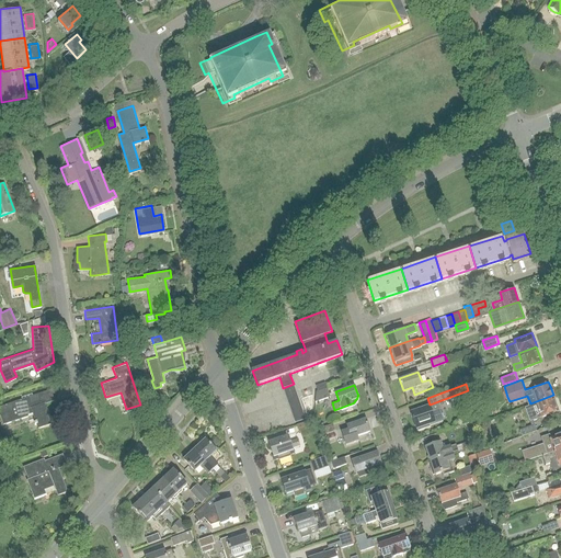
[(330,395),(327,386),(319,389),(316,390),(316,400),(330,395)]
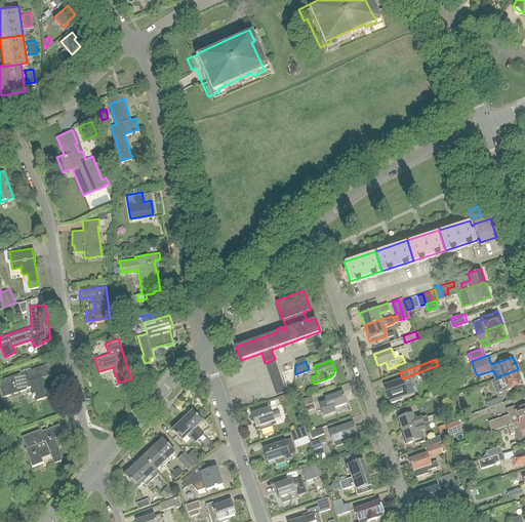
[(47,363),(0,378),(0,388),(2,395),(31,386),(35,399),(47,395),(41,376),(50,373),(47,363)]
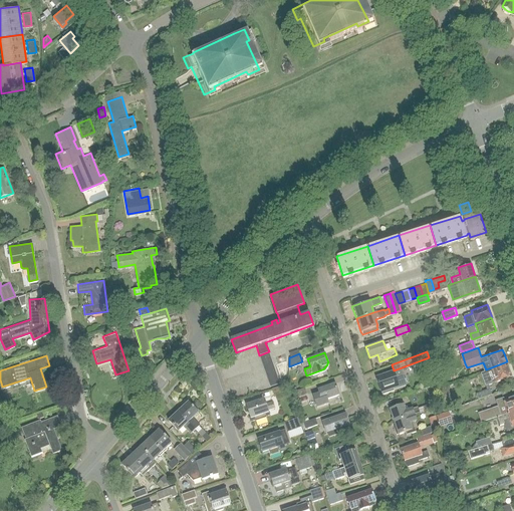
[(488,384),(512,374),(507,361),(486,369),(480,371),(486,389),(477,392),(479,398),(492,394),(488,384)]
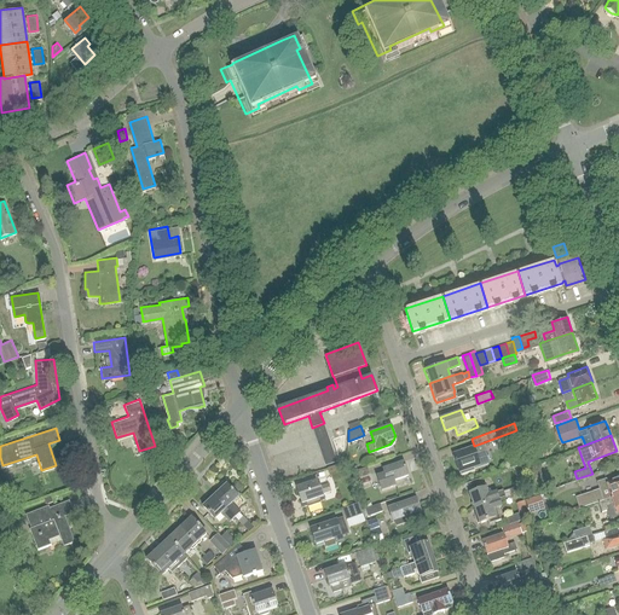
[(489,460),(486,454),(476,457),(473,446),(452,453),(457,466),(458,466),(461,473),(474,468),(474,465),(489,460)]
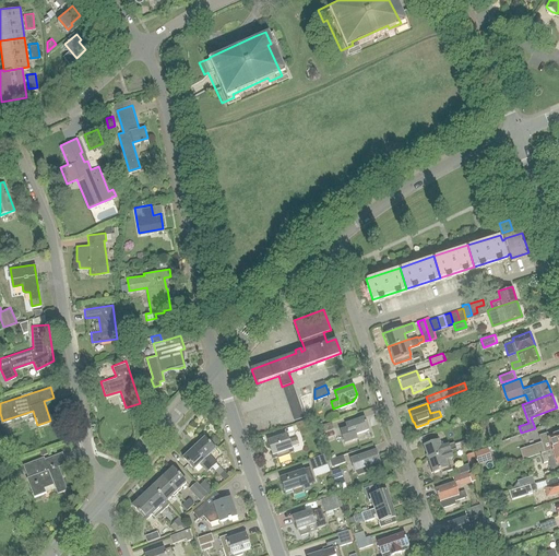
[(312,416),(296,423),(298,429),(314,424),(312,416)]
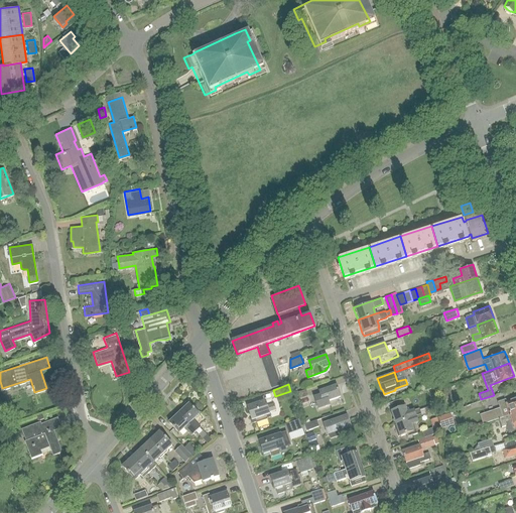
[(318,390),(319,393),(313,395),(317,407),(330,403),(329,399),(340,395),(337,384),(318,390)]
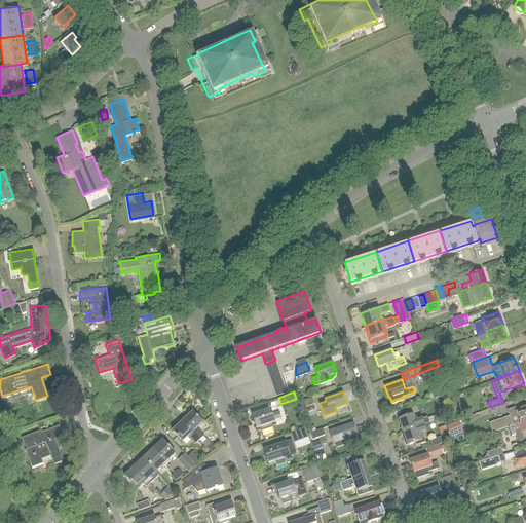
[(301,406),(314,402),(312,396),(299,400),(301,406)]
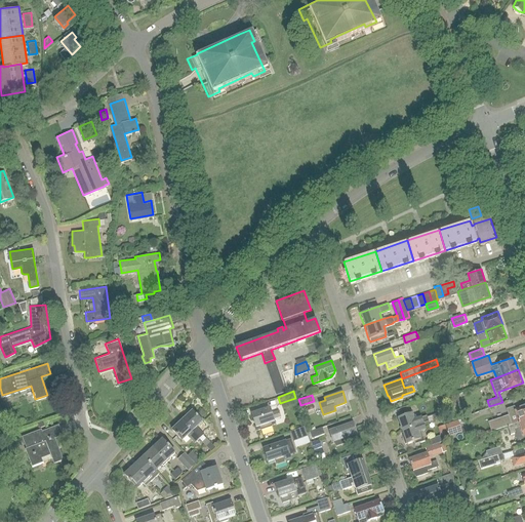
[(459,396),(451,398),(453,405),(461,402),(459,396)]
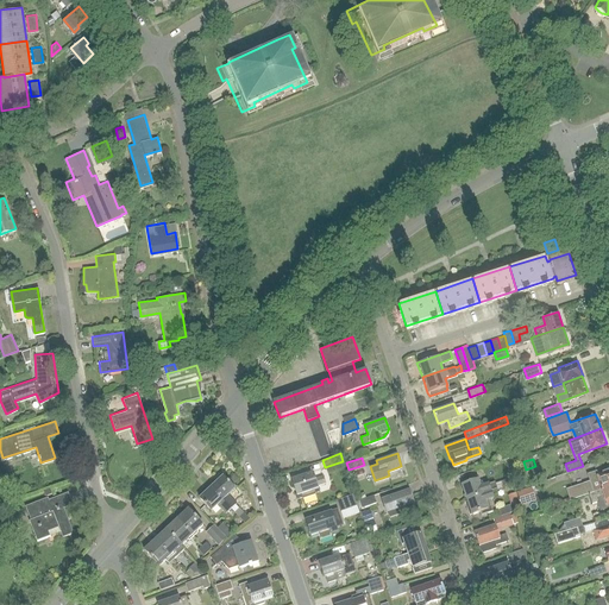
[(581,484),(566,489),(570,499),(584,495),(589,492),(608,485),(608,467),(596,472),(595,470),(586,472),(590,480),(581,484)]
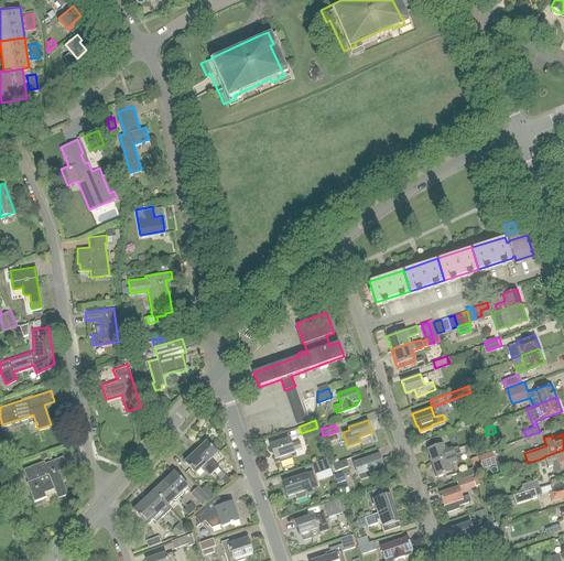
[(270,444),(274,457),(273,459),(274,463),(280,461),(281,462),(292,457),(292,456),(295,455),(293,450),(301,446),(299,440),(291,442),(290,438),(270,444)]
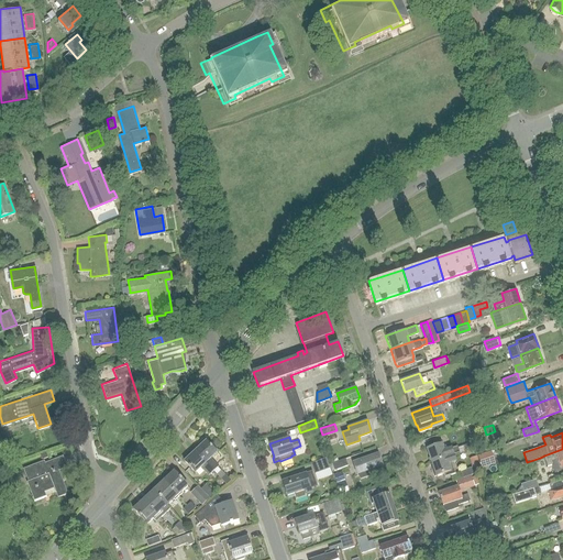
[(206,439),(195,450),(213,470),(218,465),(210,457),(217,451),(206,439)]
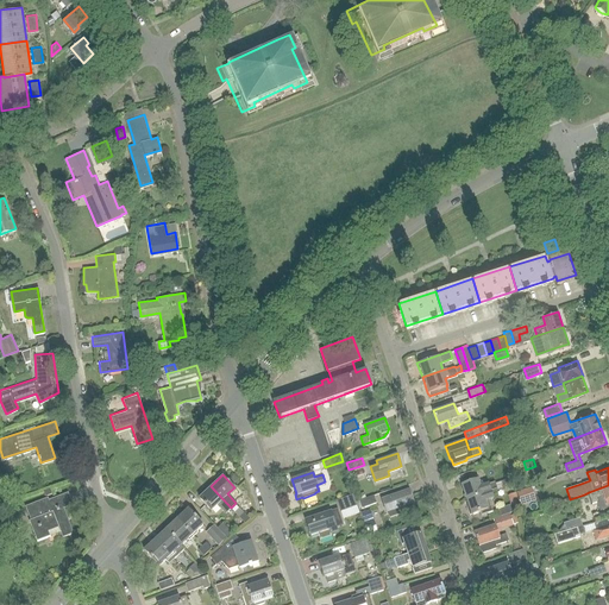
[(495,481),(495,480),(481,485),(477,477),(471,479),(470,476),(460,479),(463,483),(462,483),(468,497),(491,489),(512,483),(509,477),(495,481)]
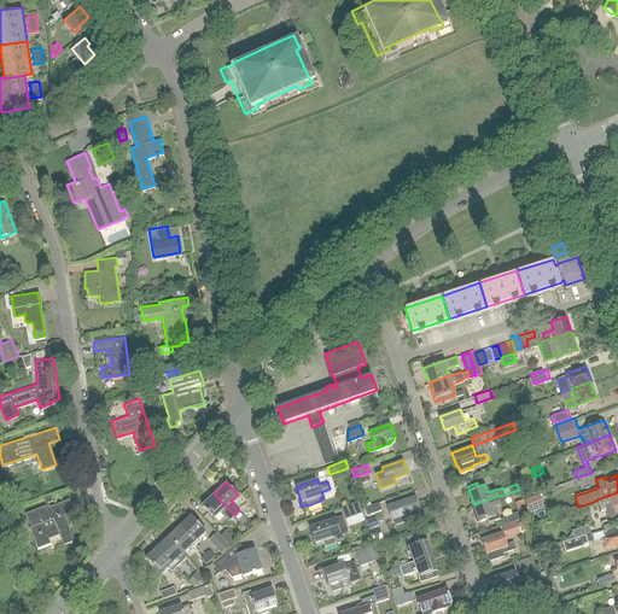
[(617,492),(598,500),(600,509),(606,507),(608,515),(617,513),(616,510),(617,509),(617,492)]
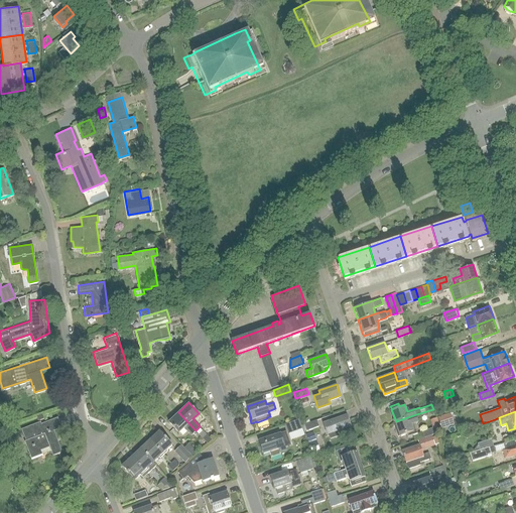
[(191,433),(196,430),(178,412),(168,421),(178,432),(184,426),(191,433)]
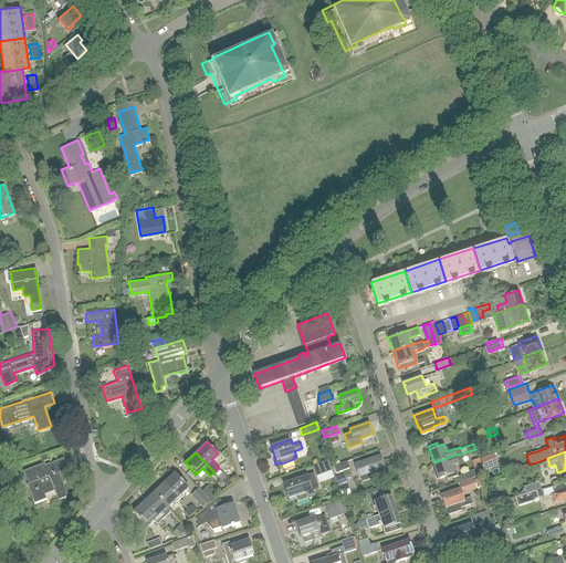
[(493,452),(481,457),(484,466),(496,461),(493,452)]
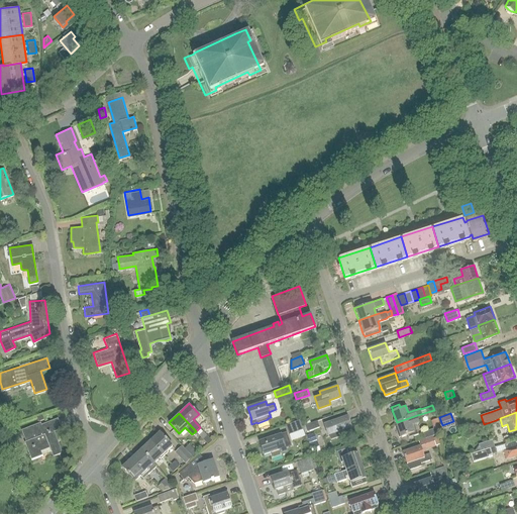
[(347,415),(330,421),(324,423),(328,434),(329,433),(331,437),(340,434),(351,430),(349,427),(351,426),(347,415)]
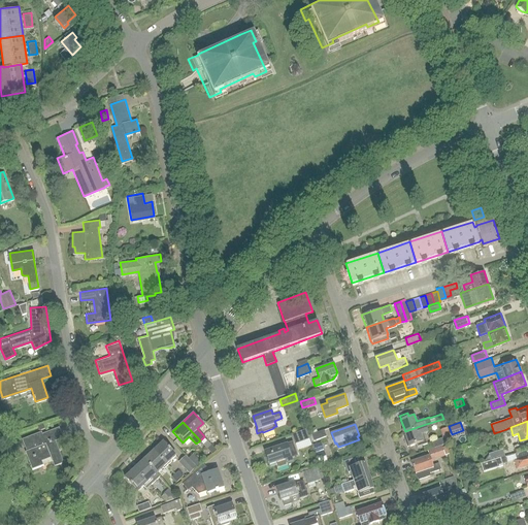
[(427,430),(426,424),(405,431),(405,433),(403,434),(407,445),(417,441),(418,445),(427,441),(424,431),(427,430)]
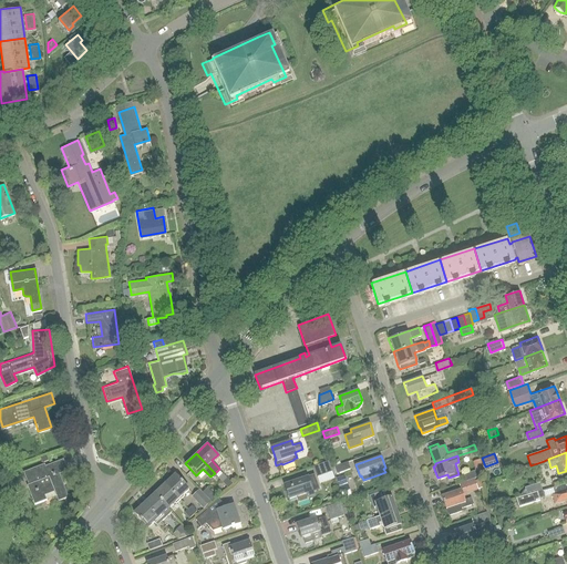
[(478,471),(482,470),(480,457),(472,460),(475,469),(465,472),(467,479),(476,475),(481,474),(478,471)]
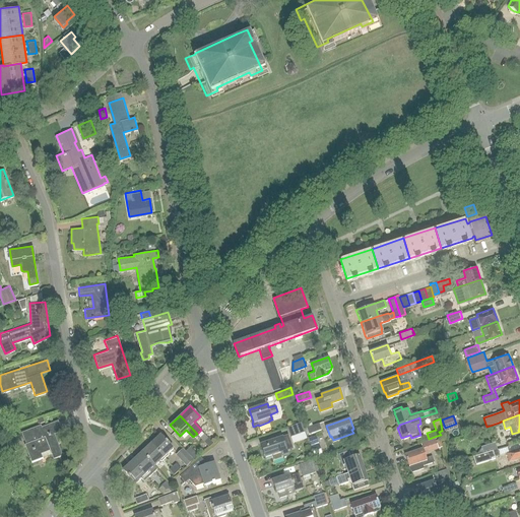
[(41,424),(21,431),(26,443),(25,443),(31,460),(52,453),(54,457),(63,454),(54,433),(62,430),(58,419),(42,426),(41,424)]
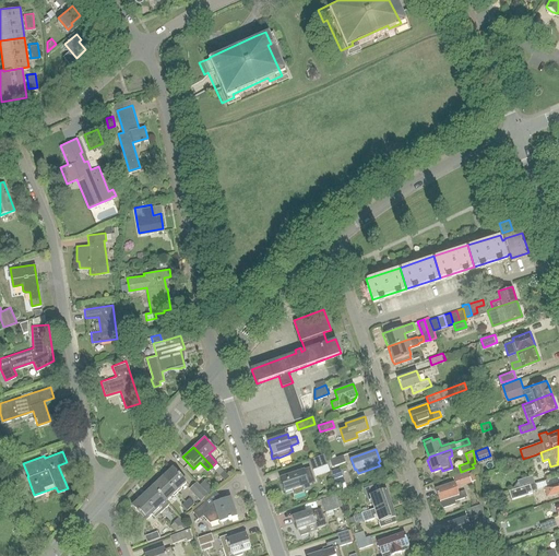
[(324,453),(310,458),(313,469),(328,463),(324,453)]
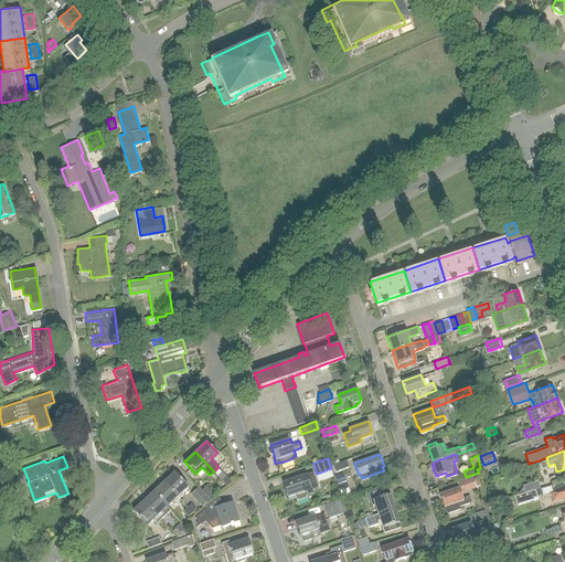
[(348,458),(334,464),(338,470),(350,465),(348,458)]
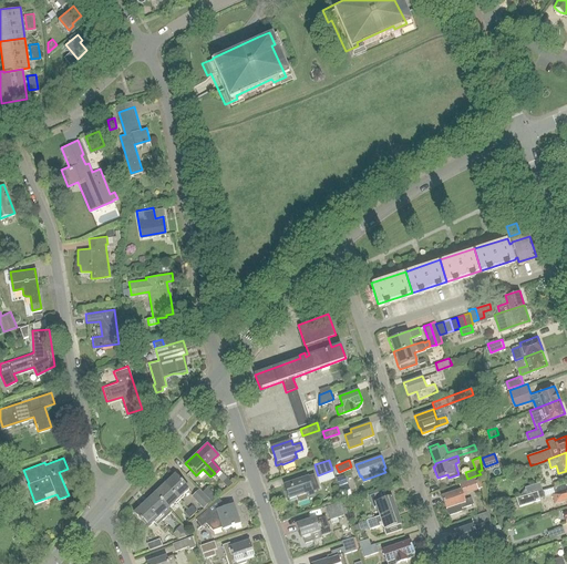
[(233,482),(224,471),(219,475),(229,485),(233,482)]
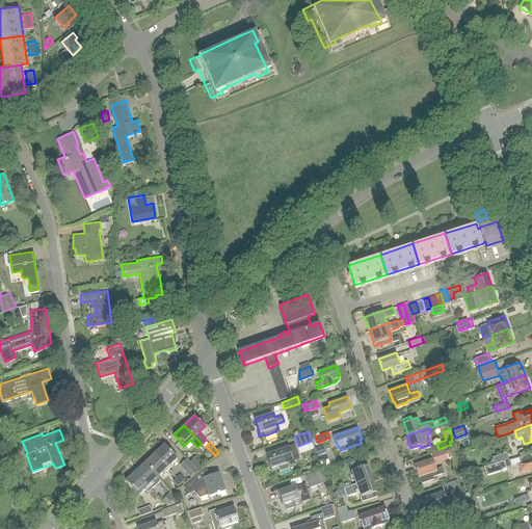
[(167,467),(177,458),(163,444),(154,452),(167,467)]
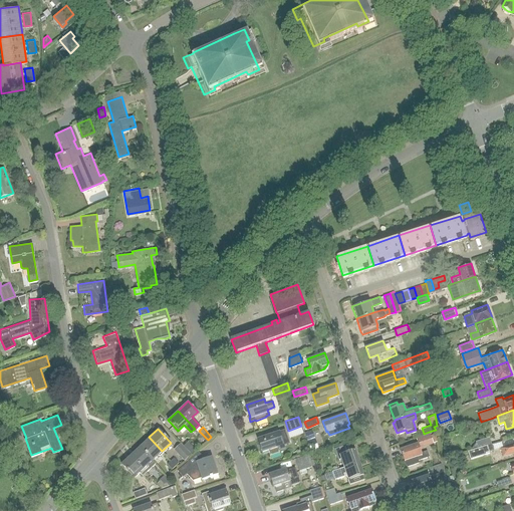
[(273,434),(257,438),(261,451),(268,449),(270,454),(279,451),(278,450),(284,448),(282,442),(288,440),(285,429),(273,433),(273,434)]
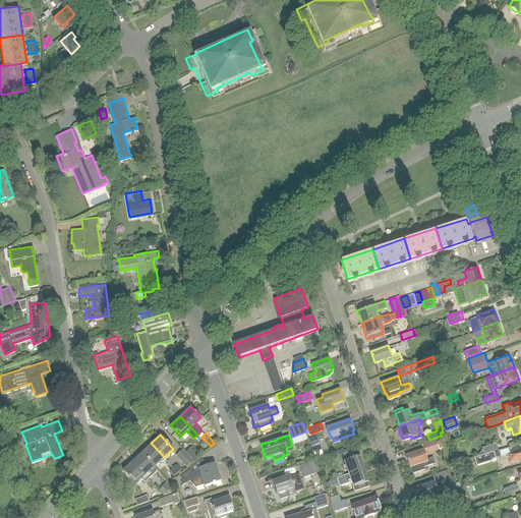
[(324,455),(316,435),(308,438),(315,457),(324,455)]
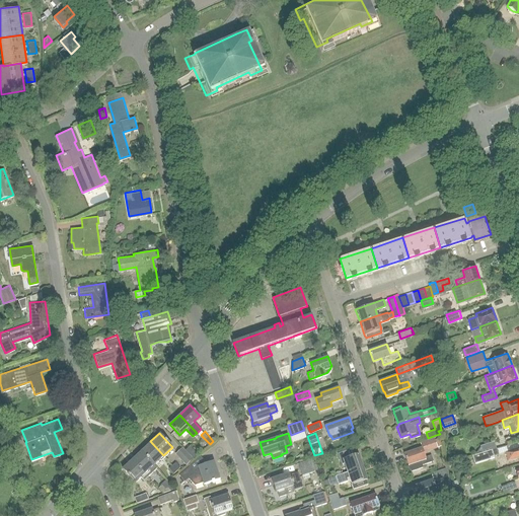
[(422,446),(404,452),(409,464),(410,464),(412,469),(423,465),(422,463),(433,459),(431,453),(425,455),(424,451),(439,445),(436,435),(428,438),(420,441),(422,446)]
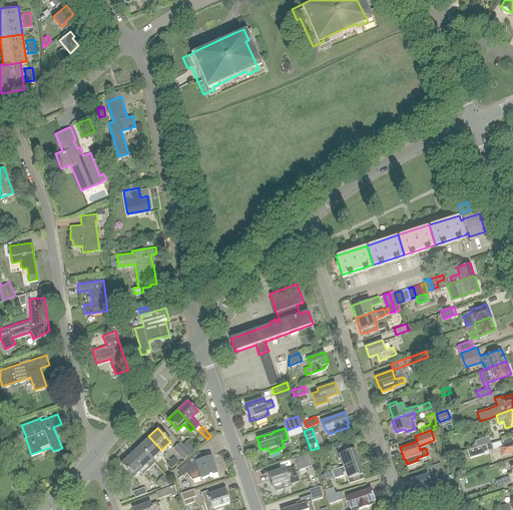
[(477,446),(491,441),(488,435),(475,439),(477,446)]
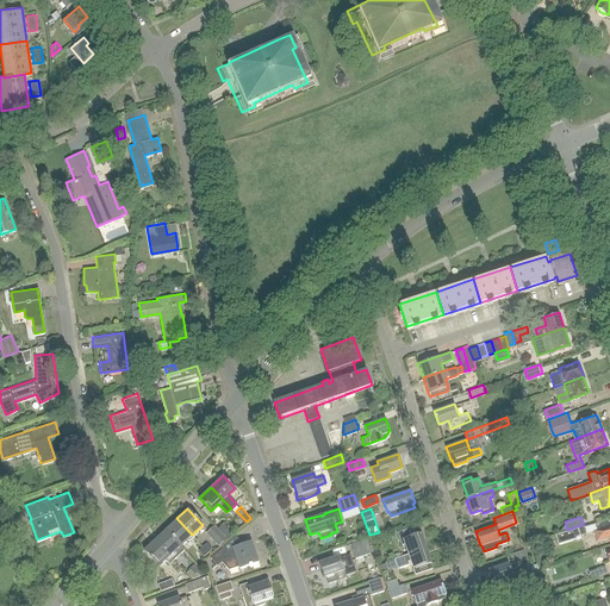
[(176,518),(166,528),(180,544),(192,535),(176,518)]
